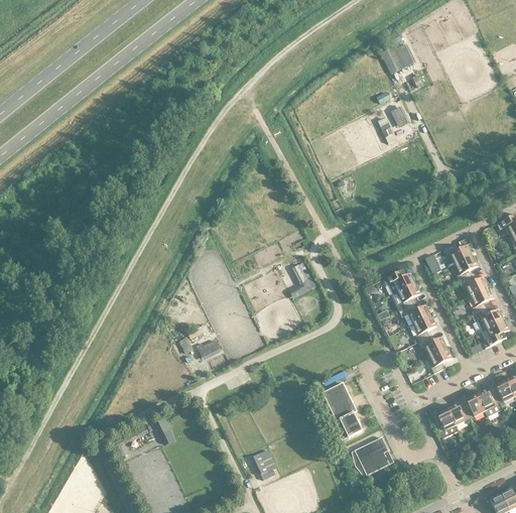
[(402,45),(393,49),(402,68),(411,63),(402,45)]
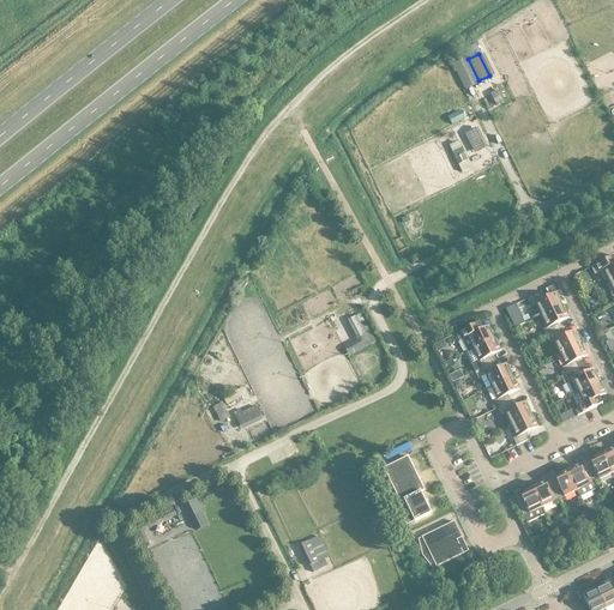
[(470,84),(458,59),(451,62),(463,88),(470,84)]
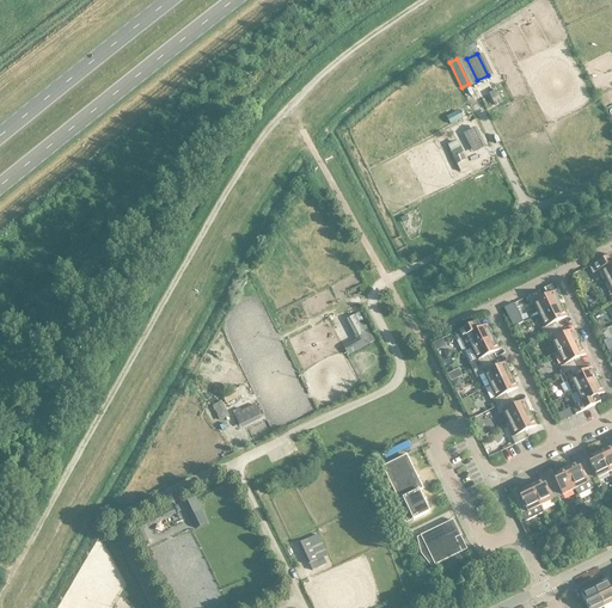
[(473,126),(466,128),(476,147),(483,145),(473,126)]
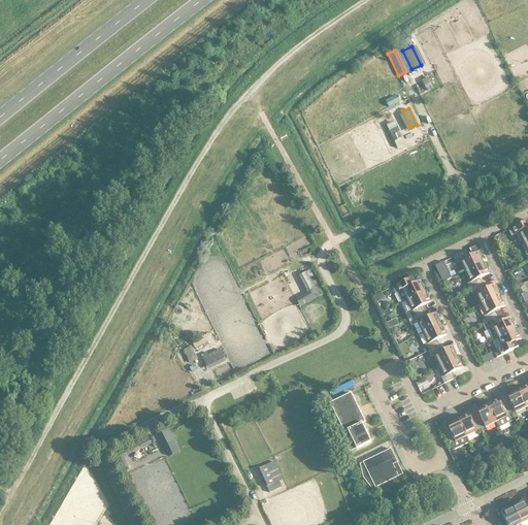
[(392,120),(385,123),(396,145),(403,142),(392,120)]
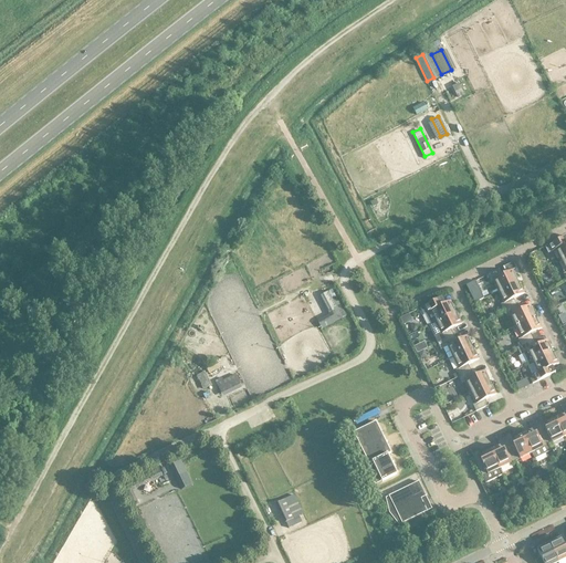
[(565,235),(565,233),(561,236),(544,243),(547,250),(555,247),(561,258),(565,254),(565,235)]
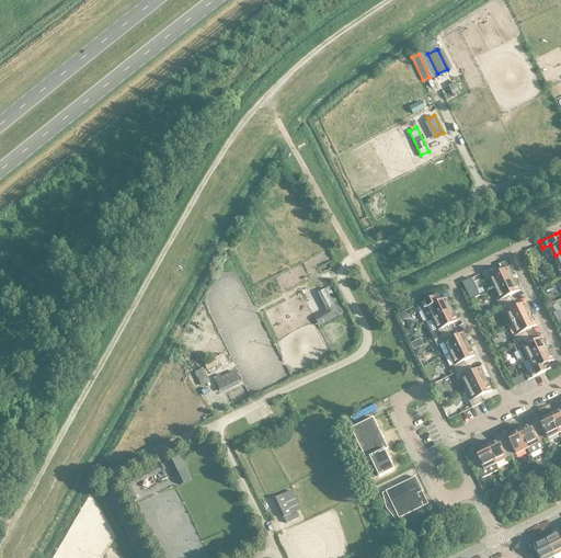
[(537,257),(530,260),(533,266),(540,262),(537,257)]
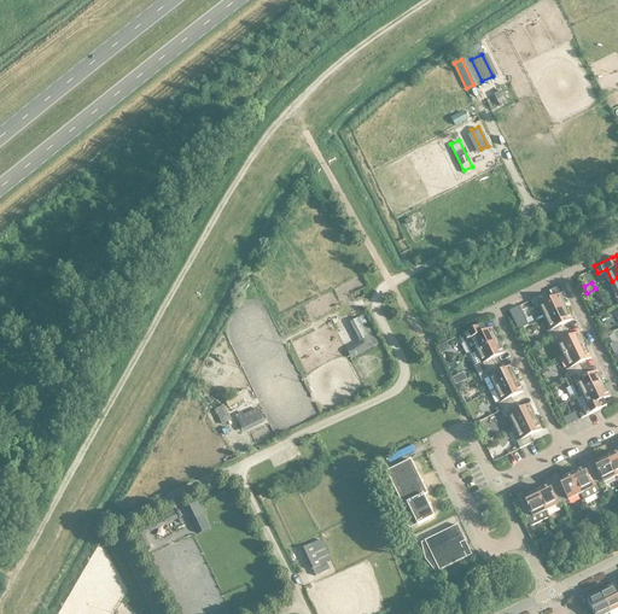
[(537,303),(543,315),(564,304),(561,299),(563,298),(559,291),(547,297),(544,291),(531,297),(535,304),(537,303)]
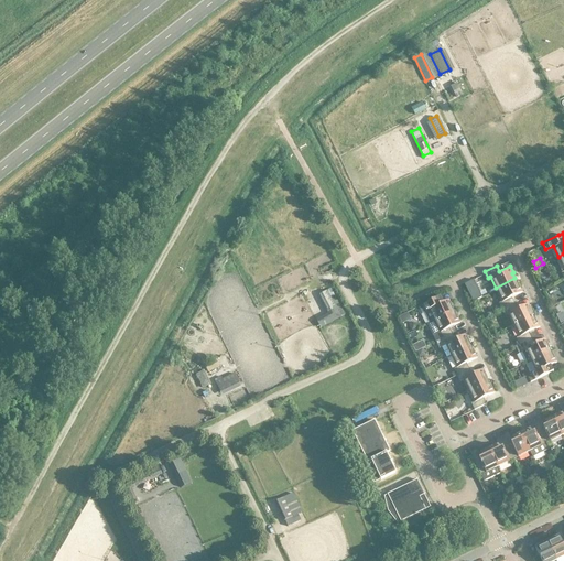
[(483,294),(474,277),(465,281),(474,299),(483,294)]
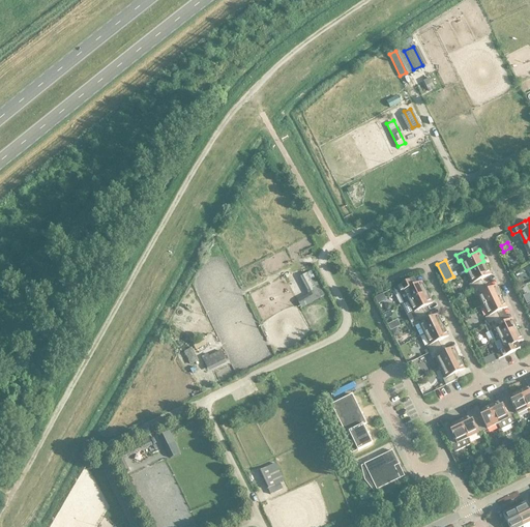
[(487,266),(483,261),(466,270),(471,281),(469,282),(471,288),(482,283),(480,276),(491,271),(488,266),(487,266)]
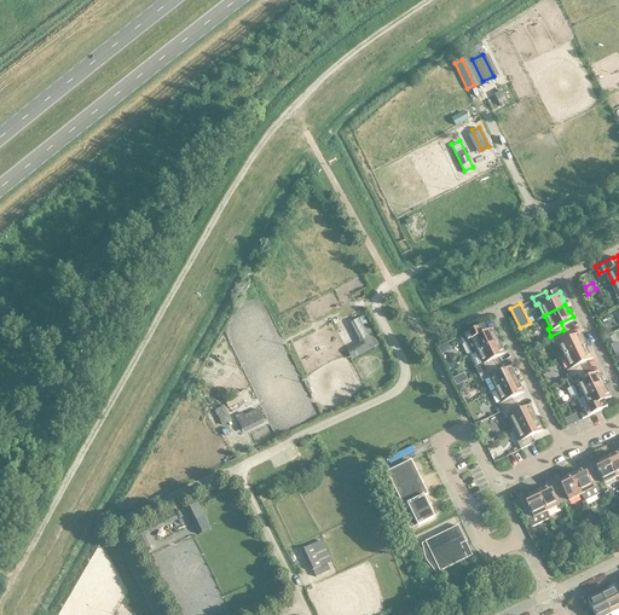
[(372,334),(362,313),(348,320),(360,341),(347,348),(351,355),(374,344),(369,335),(372,334)]
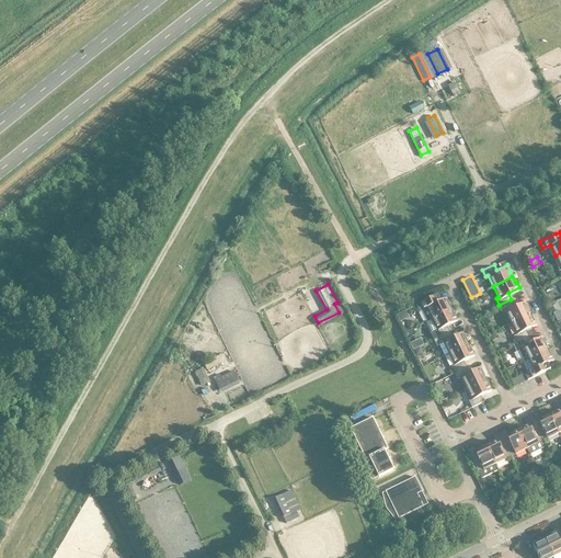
[(435,300),(432,295),(415,303),(419,309),(421,308),(426,319),(432,316),(450,307),(448,302),(449,302),(446,295),(435,300)]
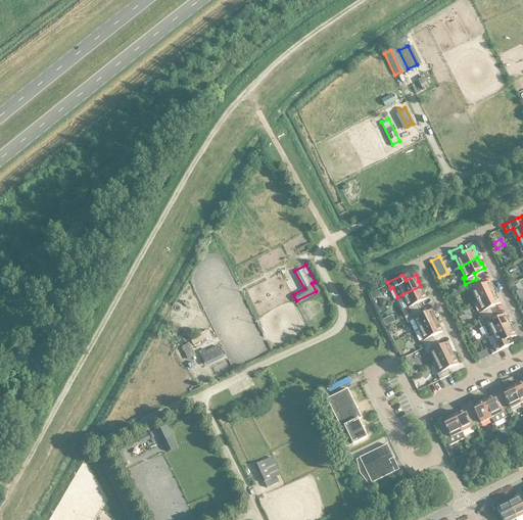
[(479,284),(476,279),(465,284),(468,290),(471,289),(476,299),(493,290),(491,285),(492,285),(489,279),(479,284)]
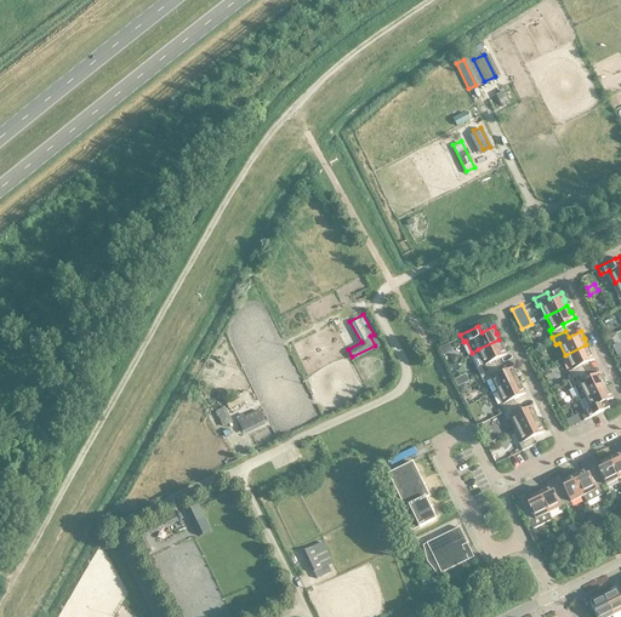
[(501,346),(499,340),(478,349),(484,363),(480,364),(484,371),(497,364),(494,358),(506,352),(502,344),(501,346)]
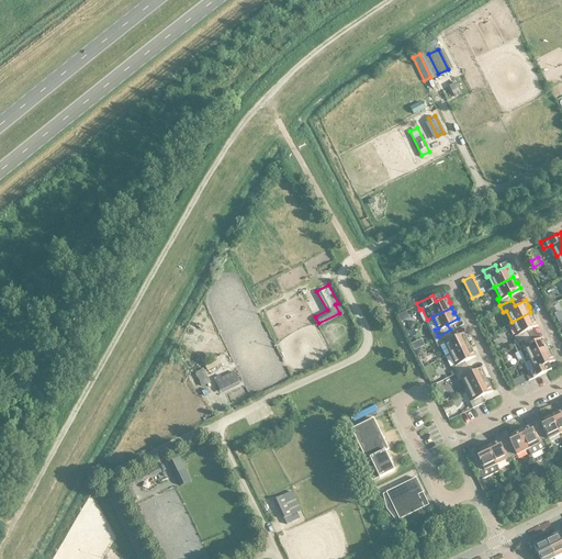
[(532,317),(530,312),(512,322),(517,333),(514,334),(517,341),(529,334),(526,328),(537,323),(535,316),(532,317)]
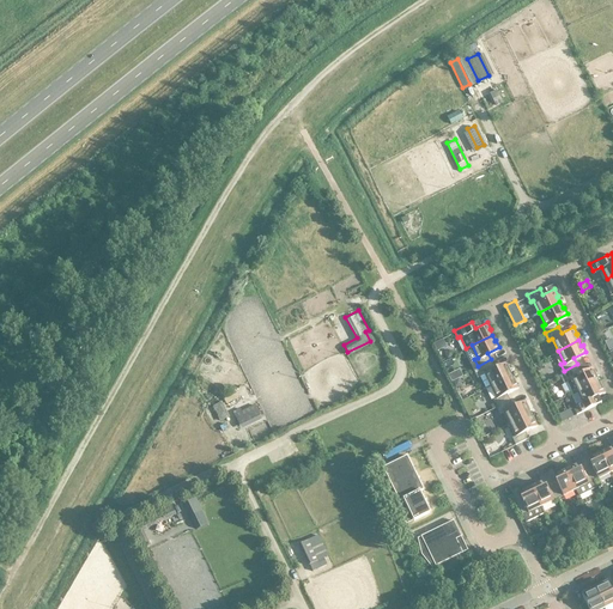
[(448,346),(443,348),(447,357),(454,353),(451,348),(448,346)]
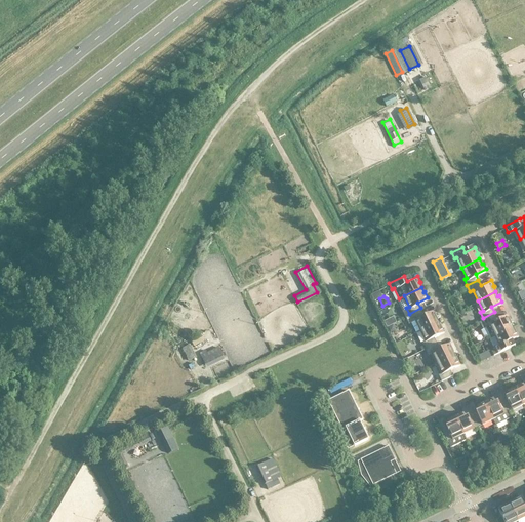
[(422,314),(420,308),(409,314),(405,316),(408,321),(410,320),(415,331),(419,328),(437,320),(435,315),(436,315),(433,309),(422,314)]
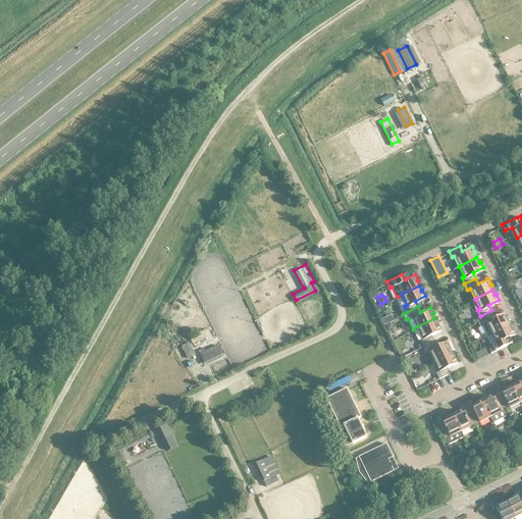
[(494,316),(491,310),(480,316),(476,318),(479,324),(482,323),(487,332),(490,330),(491,330),(509,322),(506,317),(507,317),(505,311),(494,316)]
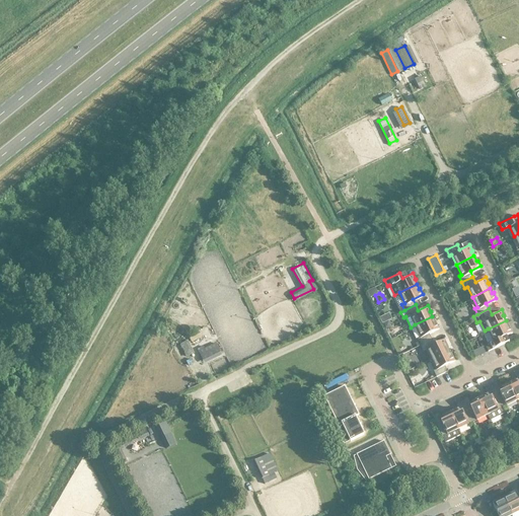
[(435,321),(432,316),(415,324),(420,335),(418,337),(420,343),(431,337),(429,332),(439,326),(436,320),(435,321)]
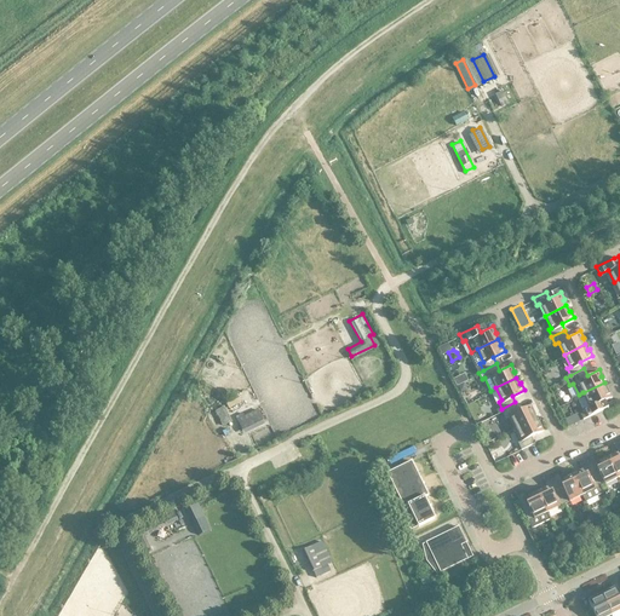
[(607,389),(604,383),(584,392),(589,404),(581,409),(583,410),(579,412),(583,416),(607,404),(603,398),(612,395),(608,387),(607,389)]
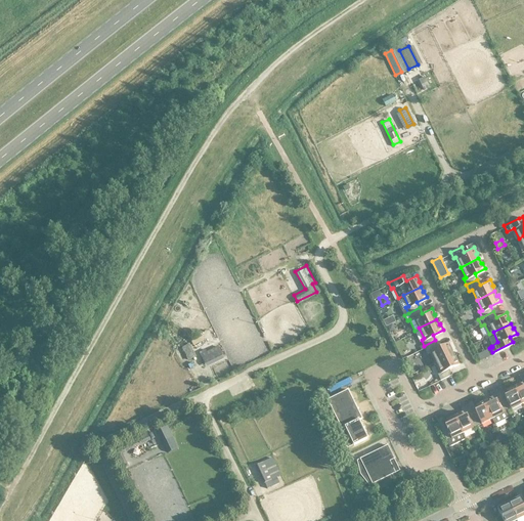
[(188,335),(192,343),(204,338),(200,330),(188,335)]
